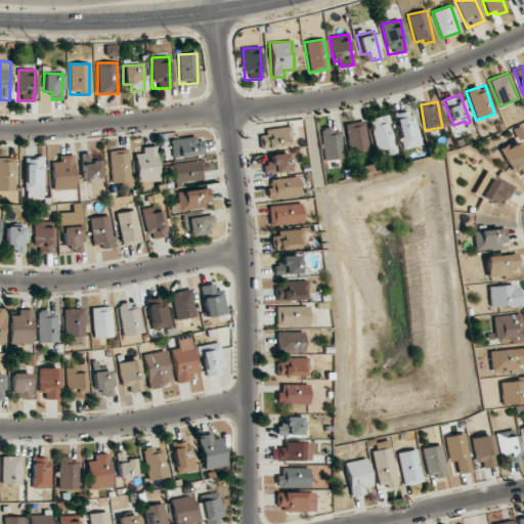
[(404,149),(422,144),(410,110),(393,115),(404,149)]
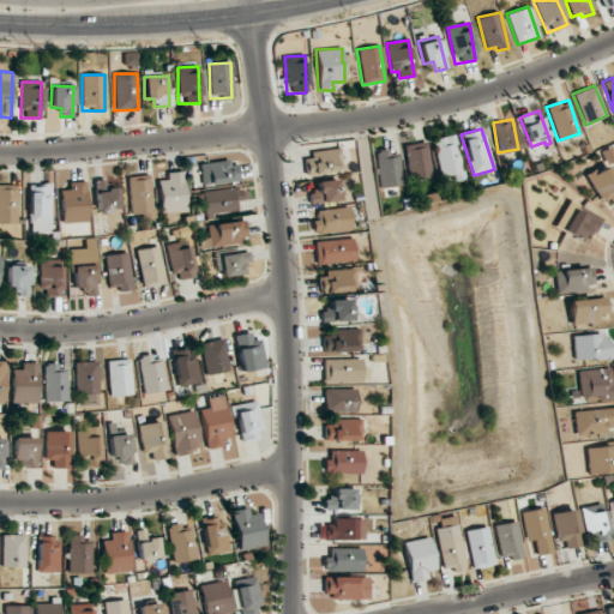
[(433,139),(443,178),(451,175),(453,182),(465,180),(455,134),(433,139)]
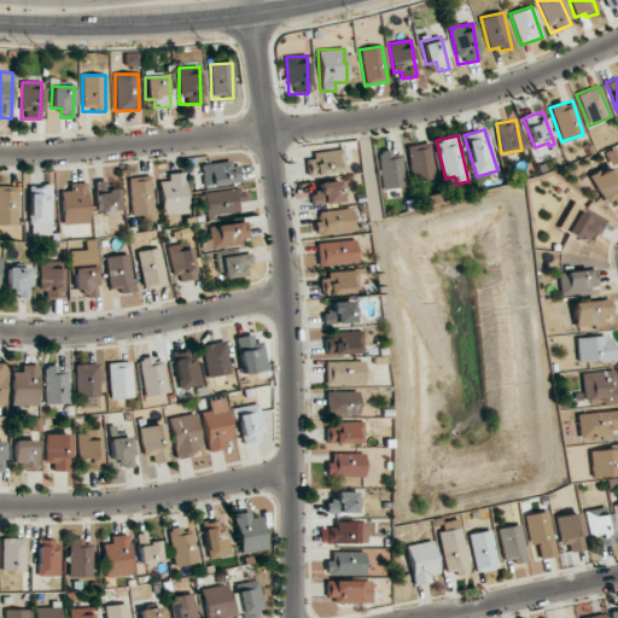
[(435,179),(430,143),(407,146),(412,181),(435,179)]
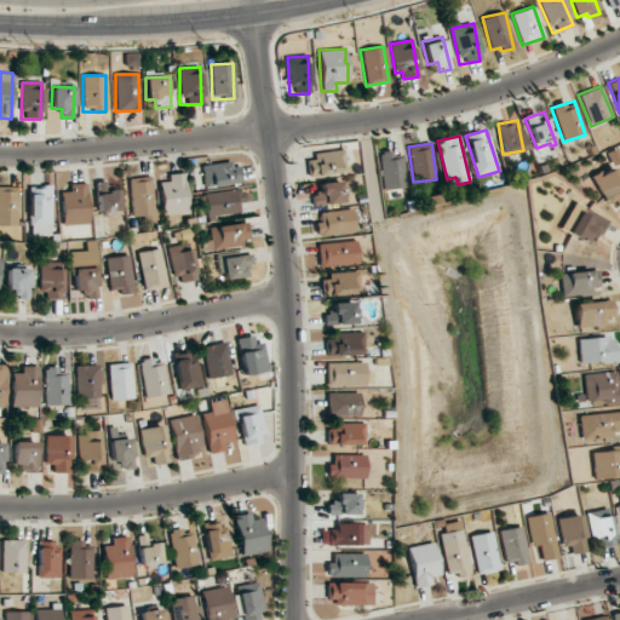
[(305,156),(309,177),(346,171),(343,150),(305,156)]
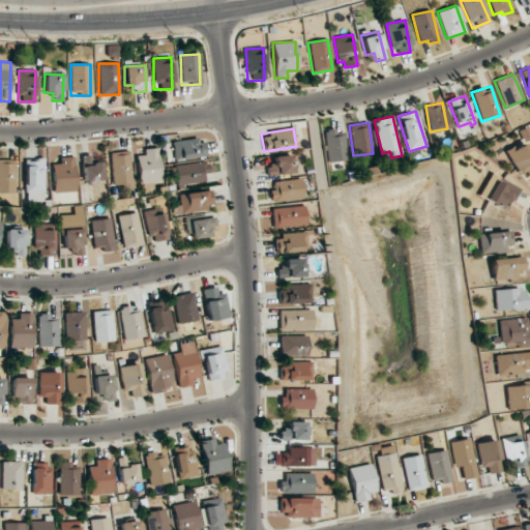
[(323,131),(329,163),(348,159),(343,128),(323,131)]
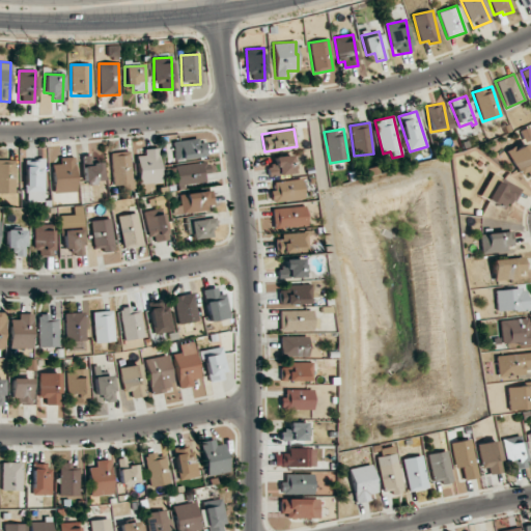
[(198,142),(197,138),(172,142),(175,161),(206,156),(204,141),(198,142)]
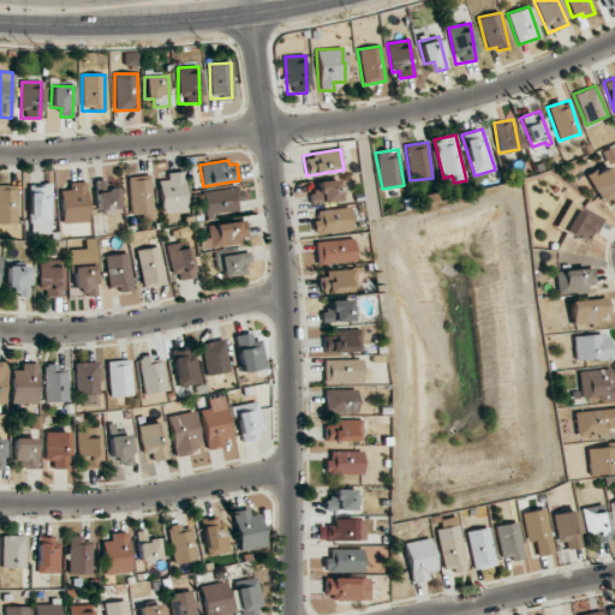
[(614,203),(614,175),(609,165),(590,175),(608,208),(614,203)]
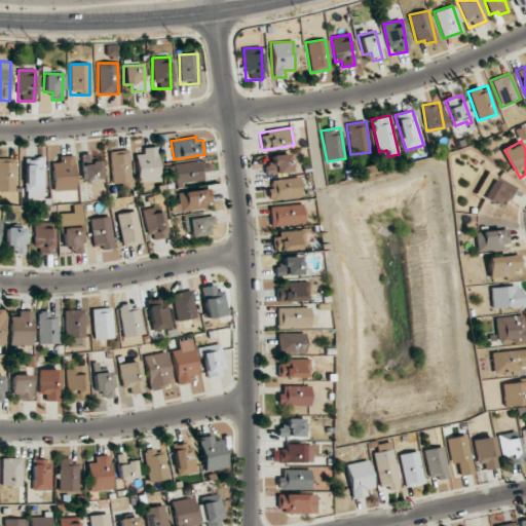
[(144,154),(136,154),(138,183),(159,181),(157,147),(143,148),(144,154)]
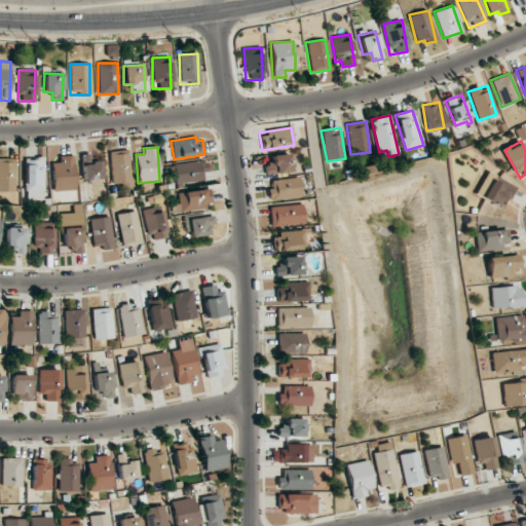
[(122,189),(130,188),(129,150),(110,150),(111,183),(121,183),(122,189)]
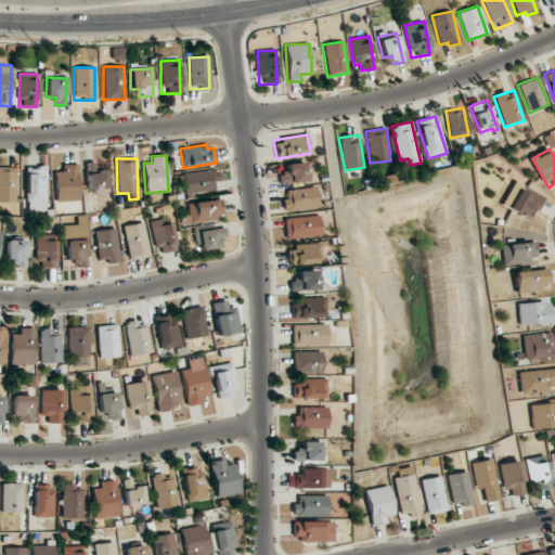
[(285,164),(286,172),(279,173),(279,183),(309,180),(307,162),(285,164)]
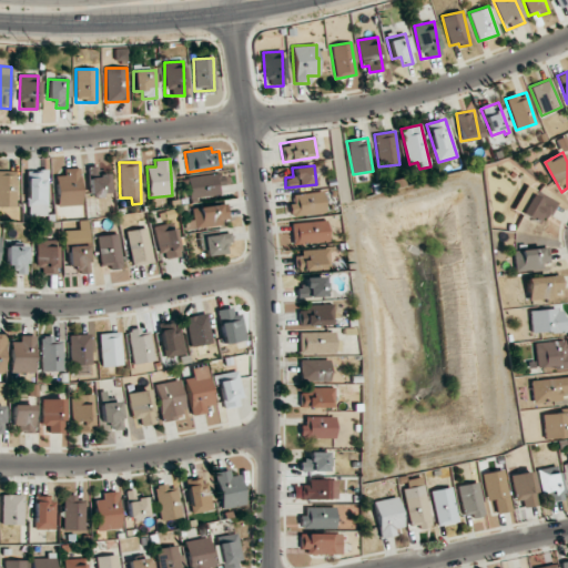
[(109,195),(109,174),(97,174),(97,166),(88,166),(89,196),(109,195)]
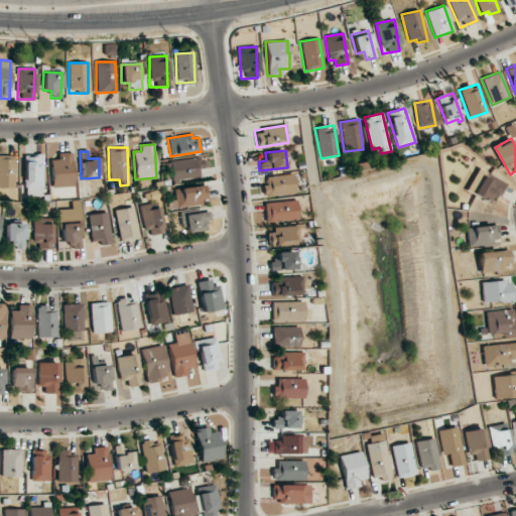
[(74,186),(73,153),(58,153),(58,159),(50,160),(51,186),(74,186)]
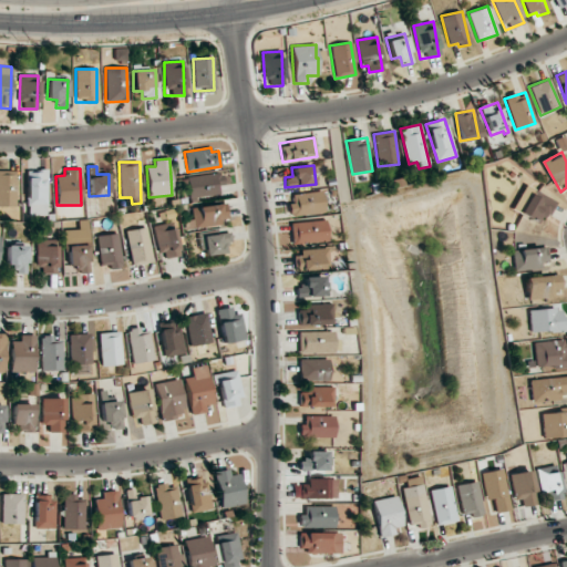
[(0,206),(16,207),(16,172),(0,171),(0,206)]
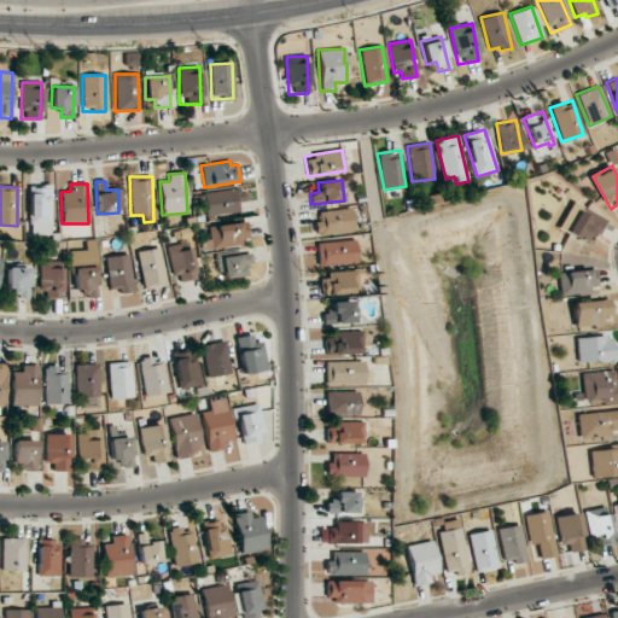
[(29,186),(30,234),(51,234),(51,186),(29,186)]
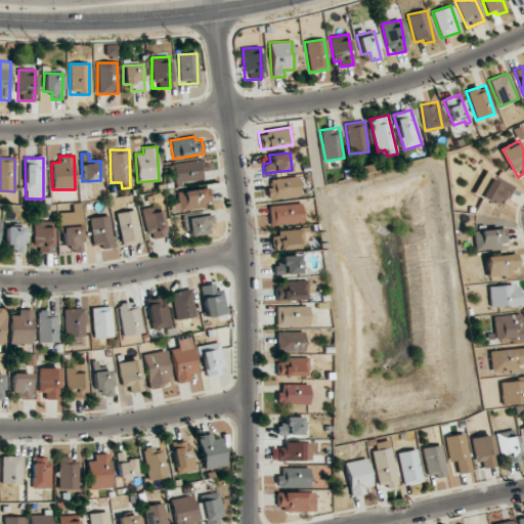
[(203,160),(172,163),(173,182),(205,180),(203,160)]
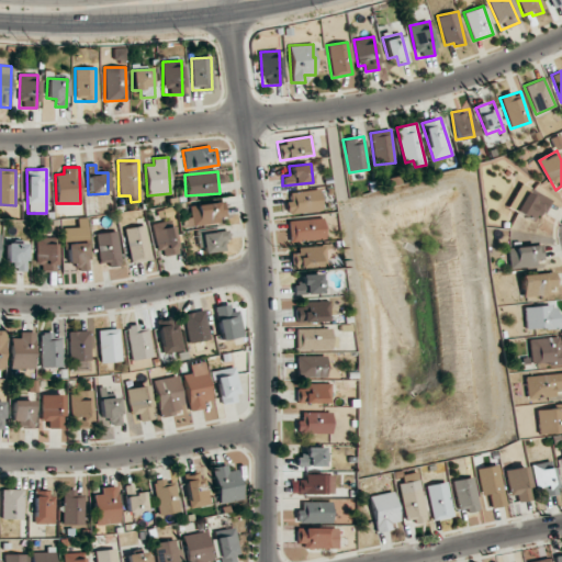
[(508,210),(538,222),(548,197),(518,184),(508,210)]
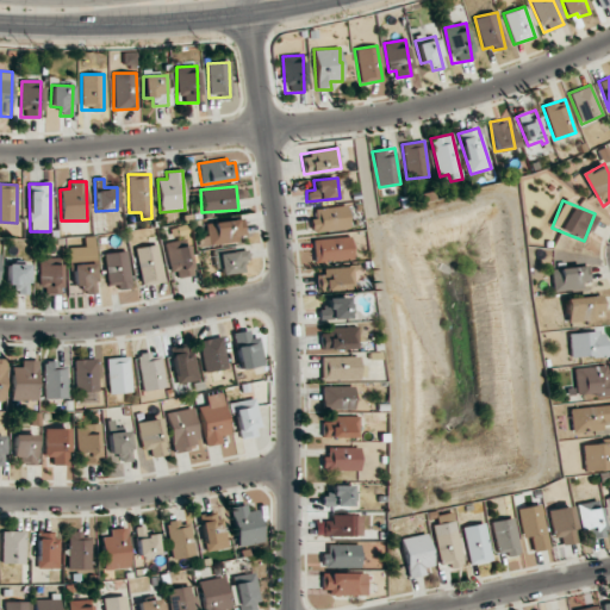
[(310,209),(312,232),(348,229),(347,206),(310,209)]
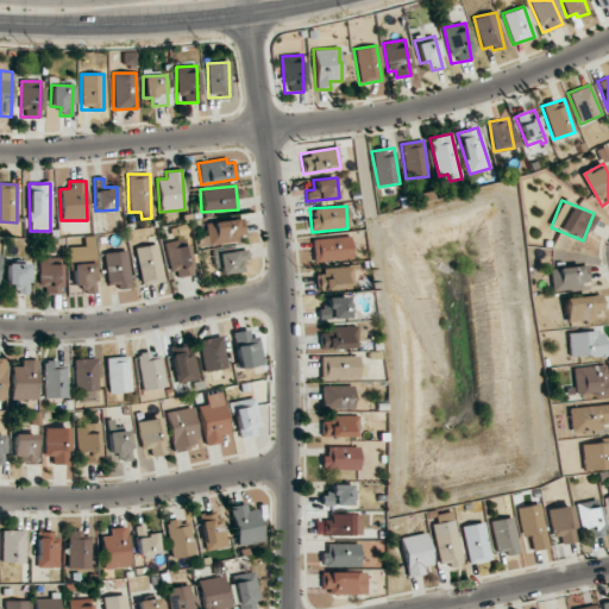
[(245,239),(243,219),(207,223),(208,243),(245,239)]
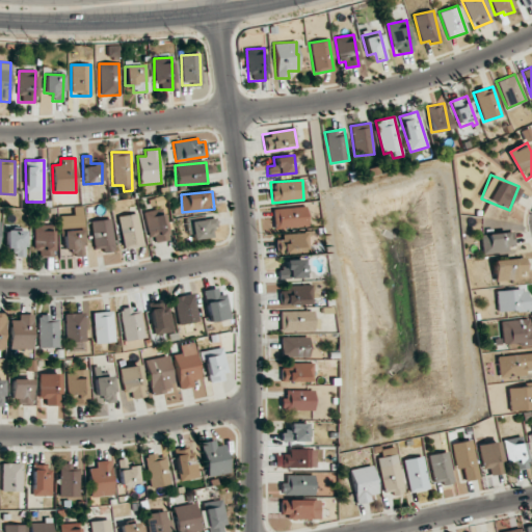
[(274,230),(307,225),(304,206),(272,210),(274,230)]
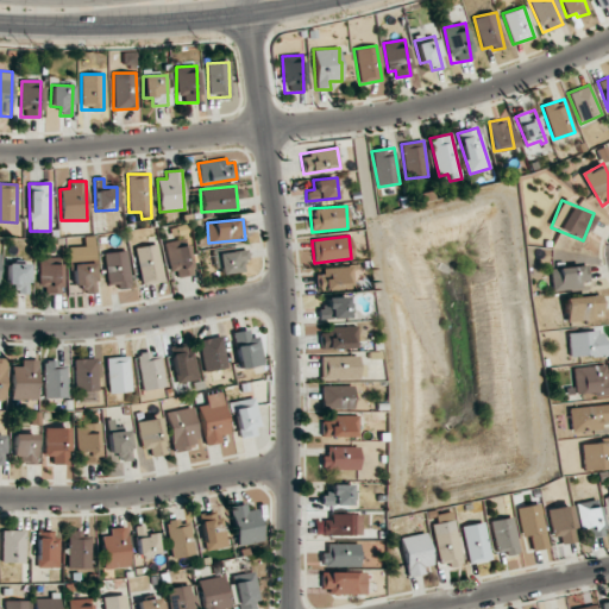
[(174,278),(194,275),(187,240),(167,244),(174,278)]
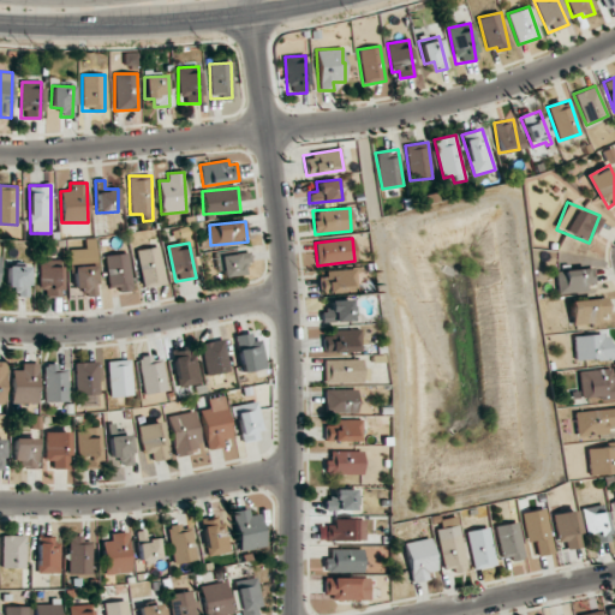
[(136,251),(142,288),(166,284),(159,246),(136,251)]
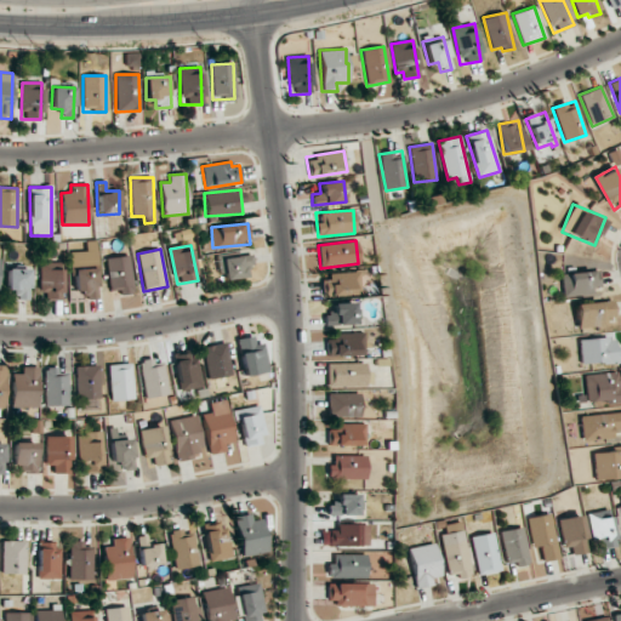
[(245,268),(252,266),(251,254),(220,257),(222,280),(246,277),(245,268)]
